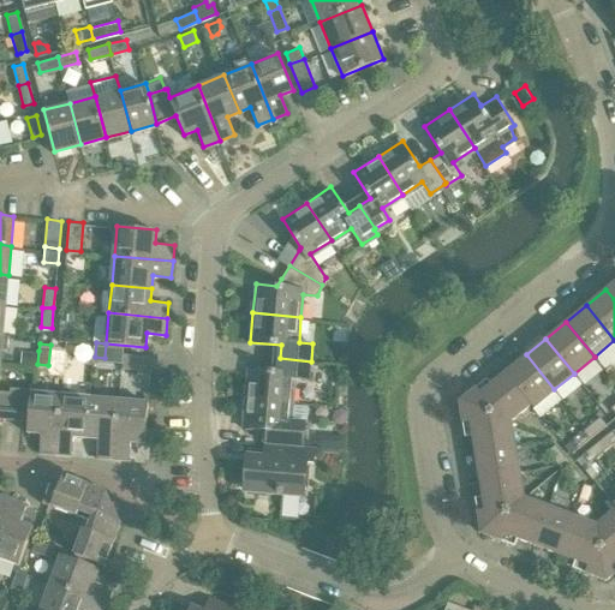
[(51,345),(48,359),(64,362),(65,347),(51,345)]
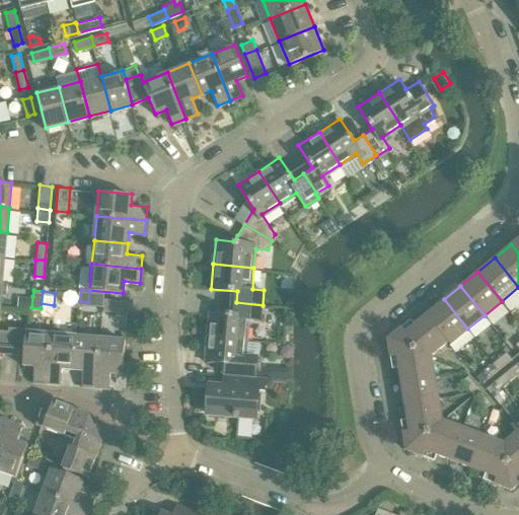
[(18,298),(17,306),(31,307),(32,296),(21,295),(18,298)]
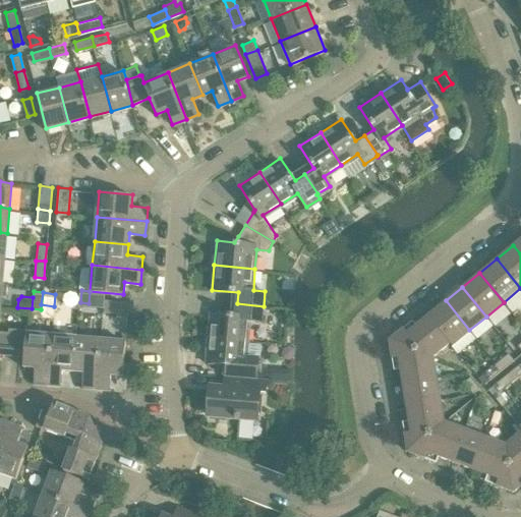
[(128,312),(129,301),(105,298),(103,310),(128,312)]
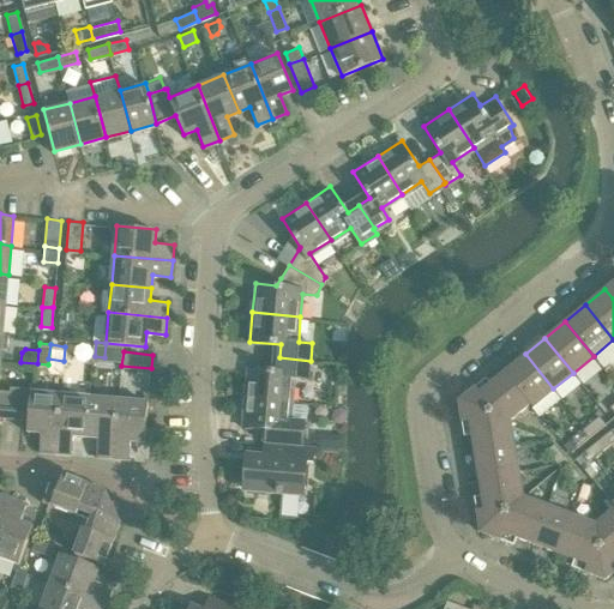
[(533,406),(553,389),(525,354),(504,372),(530,402),(533,406)]
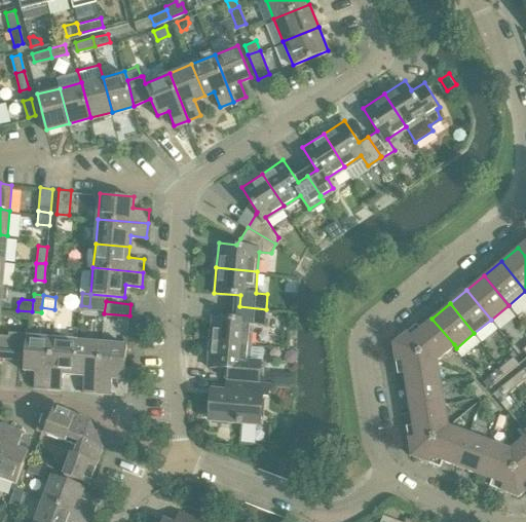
[(212,315),(210,340),(251,344),(253,324),(265,325),(266,309),(239,306),(238,318),(212,315)]
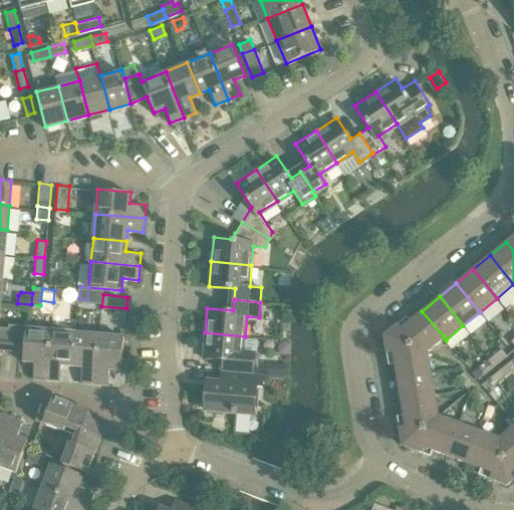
[(0,302),(0,301),(0,347),(19,350),(19,347),(24,348),(26,326),(27,324),(8,322),(8,326),(0,325),(0,302)]
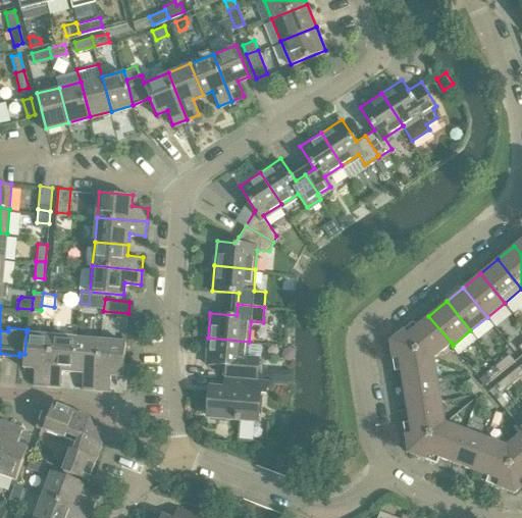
[(451,342),(428,316),(413,328),(409,324),(389,340),(394,363),(400,362),(404,383),(411,425),(404,426),(408,451),(431,460),(433,454),(493,476),(490,482),(514,490),(521,483),(521,431),(507,445),(445,421),(433,356),(451,342)]
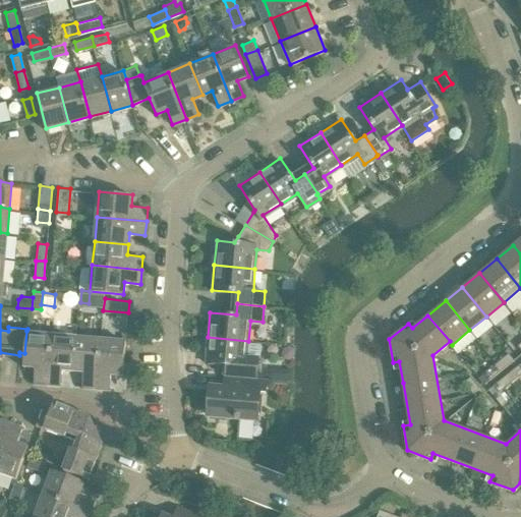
[(52,334),(26,331),(24,353),(22,365),(36,366),(34,382),(47,384),(52,334)]
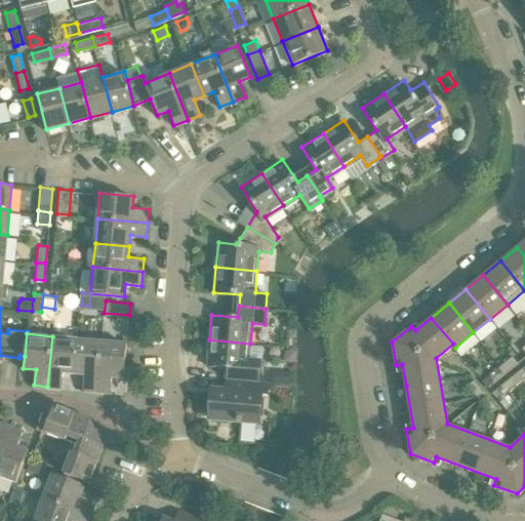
[(74,372),(77,338),(52,336),(47,387),(61,388),(63,371),(74,372)]
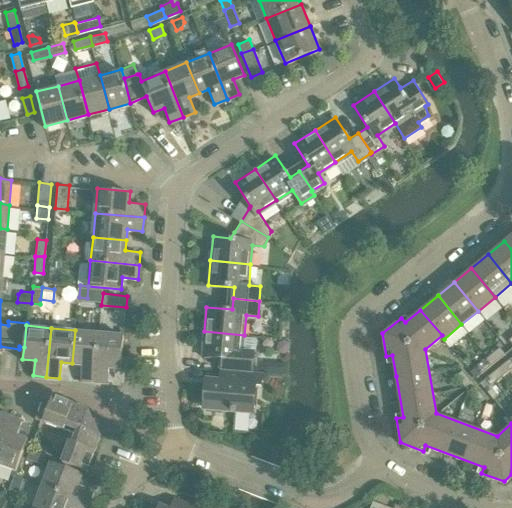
[(94,381),(98,332),(75,330),(72,363),(82,364),(80,380),(94,381)]
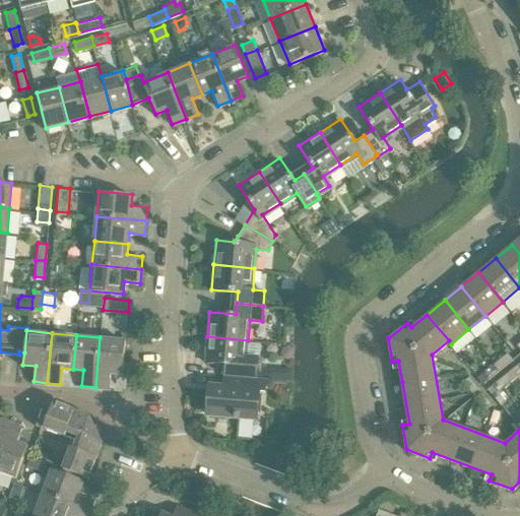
[(207,336),(205,362),(232,364),(231,375),(257,378),(259,355),(247,353),(248,340),(207,336)]
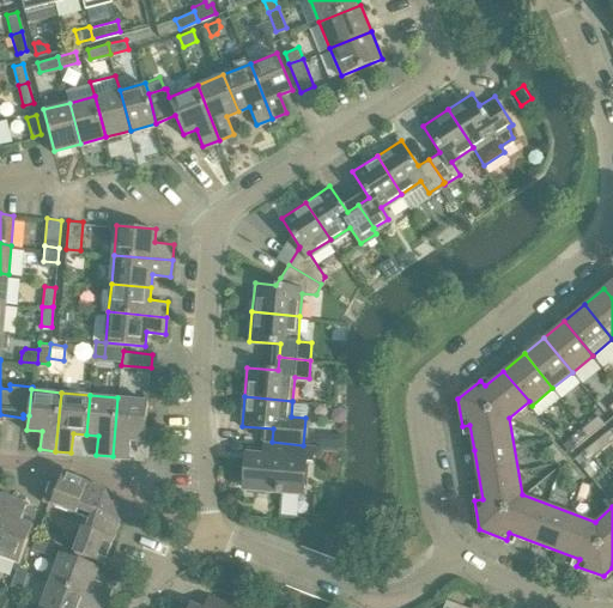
[(144,441),(147,400),(117,397),(113,456),(128,457),(131,439),(144,441)]
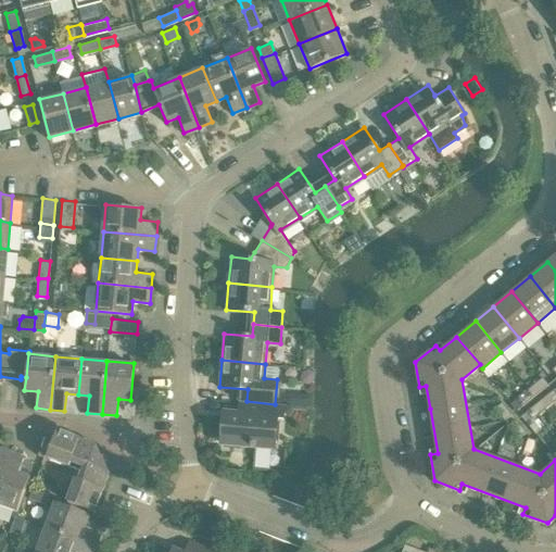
[(534,393),(547,383),(542,376),(529,387),(534,393)]
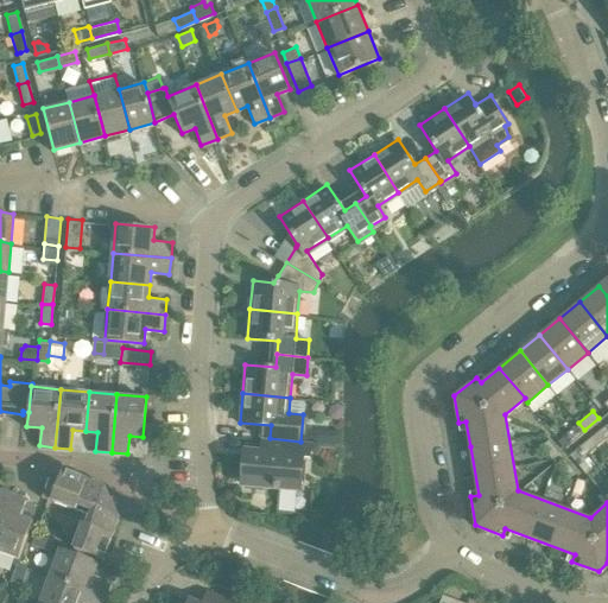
[(570,442),(584,430),(578,423),(564,433),(570,442)]
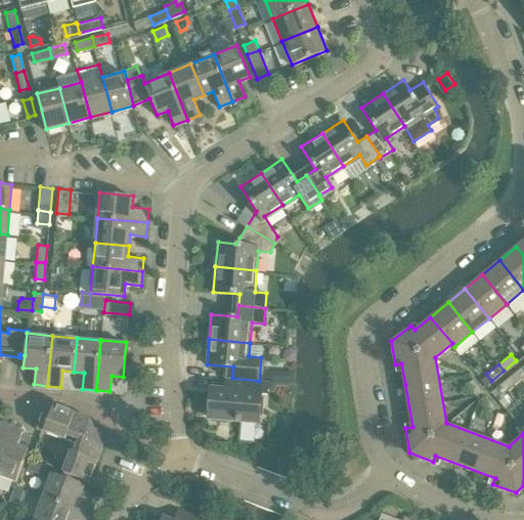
[(514,383),(523,374),(523,370),(521,365),(509,376),(514,383)]
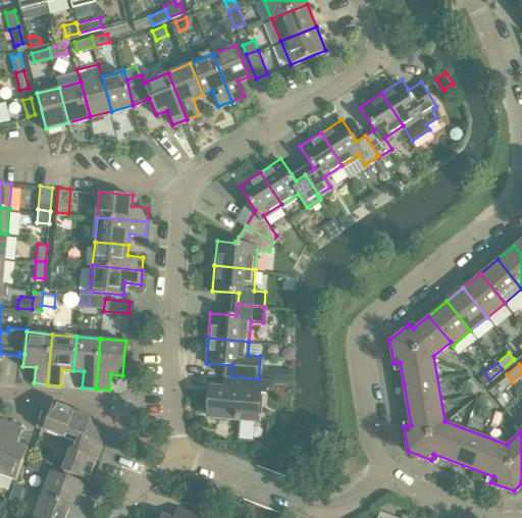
[(500,392),(512,381),(507,374),(494,384),(500,392)]
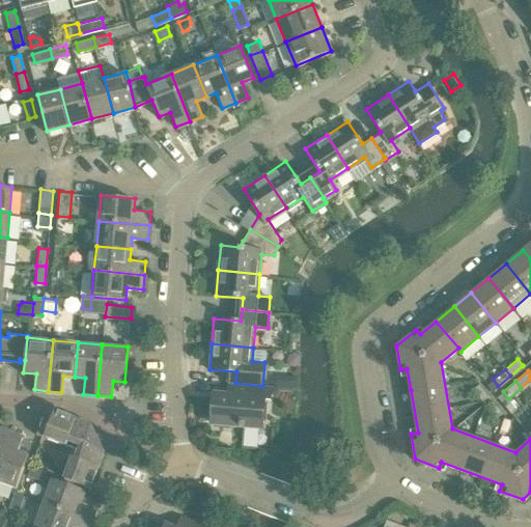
[(269,400),(270,387),(230,383),(229,395),(217,393),(214,422),(260,427),(263,399),(269,400)]
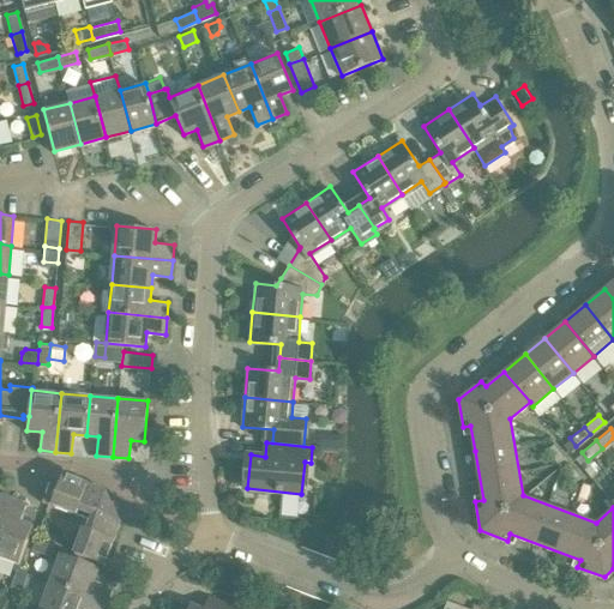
[(557,462),(565,456),(554,442),(546,448),(557,462)]
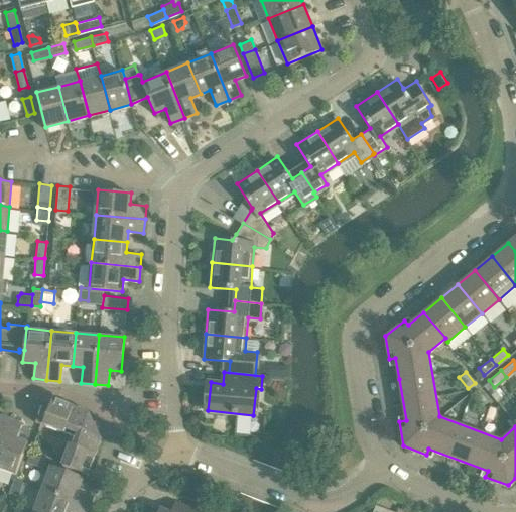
[(482,404),(488,399),(479,388),(473,394),(482,404)]
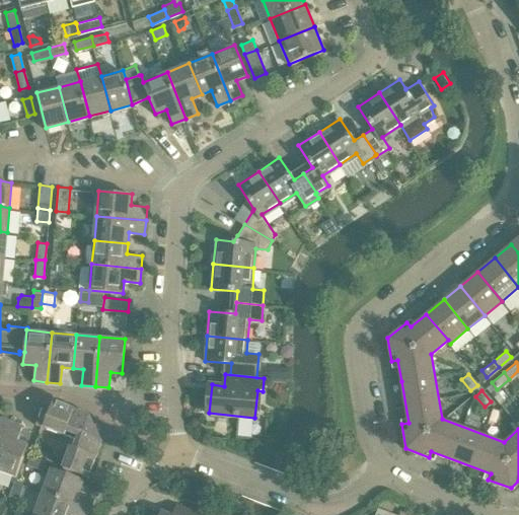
[(88,415),(53,401),(50,410),(42,406),(35,424),(74,438),(63,467),(88,476),(101,441),(88,415)]
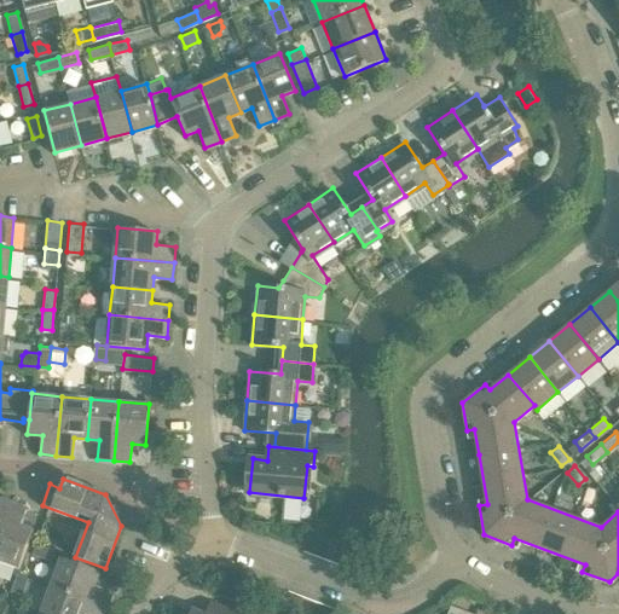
[(0,527),(10,500),(0,496),(0,527)]
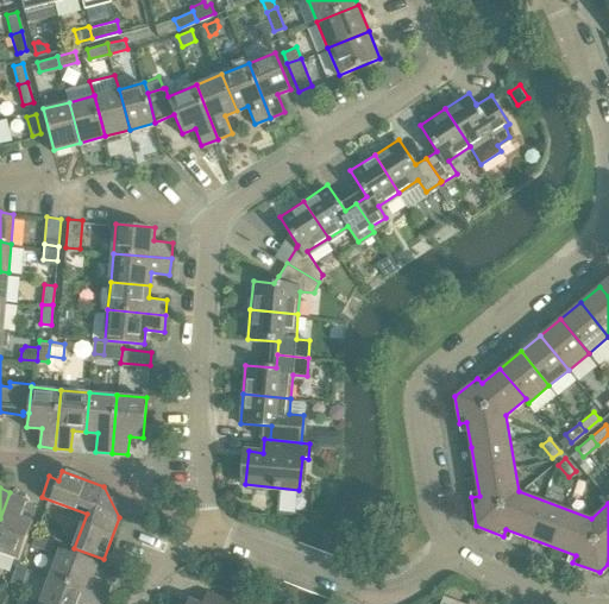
[(0,551),(18,558),(32,521),(19,516),(26,498),(10,492),(0,518),(0,551)]
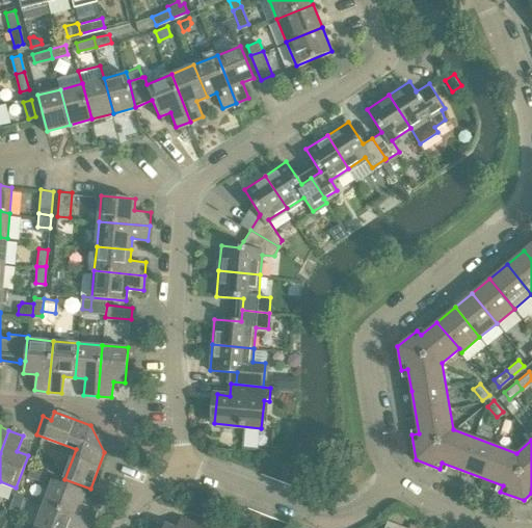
[(27,474),(43,480),(46,471),(31,465),(27,474)]
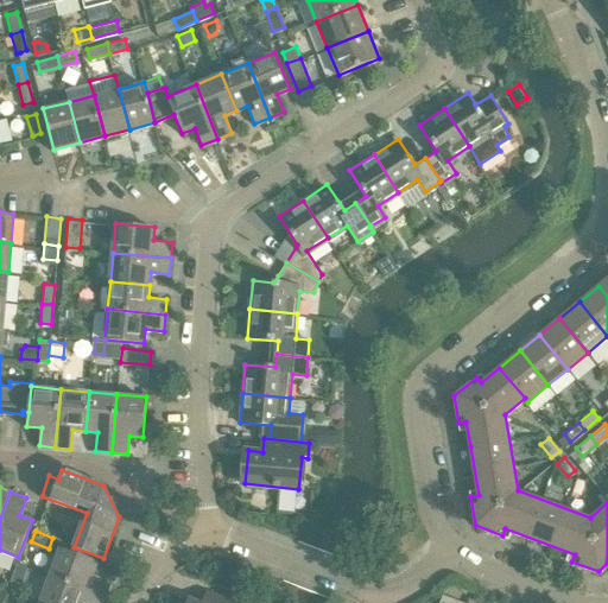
[(50,575),(105,595),(111,579),(93,573),(97,560),(61,546),(50,575)]
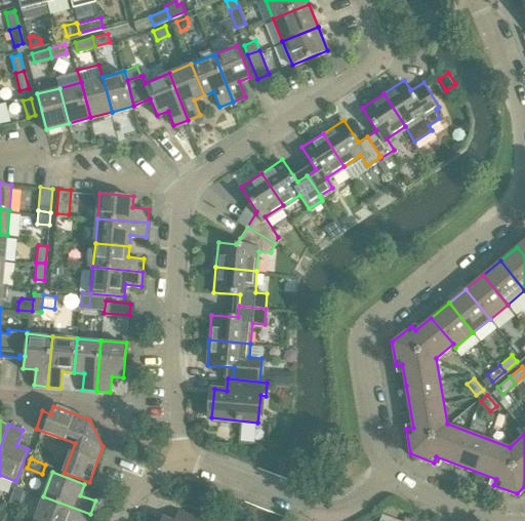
[(14,486),(9,499),(18,503),(24,490),(14,486)]
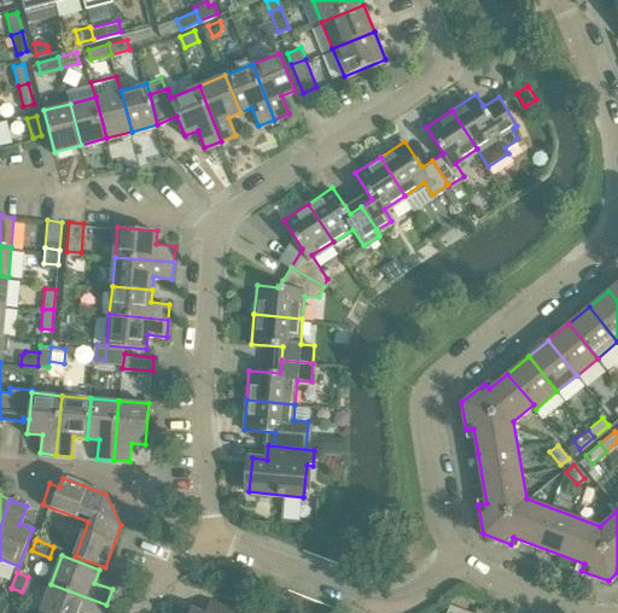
[(34,605),(33,609),(42,612),(103,612),(106,605),(51,584),(42,607),(34,605)]
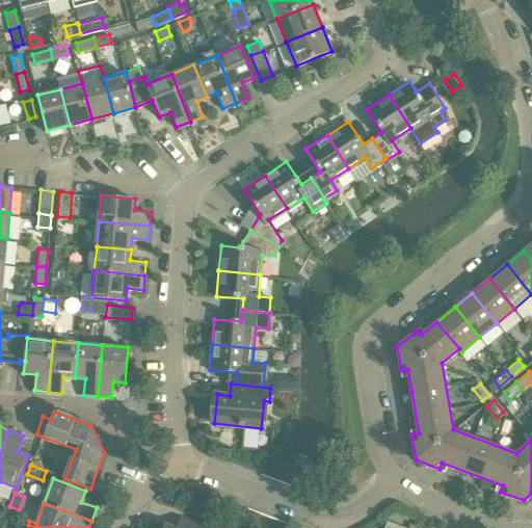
[(213,527),(180,516),(176,527),(164,524),(162,527),(213,527)]
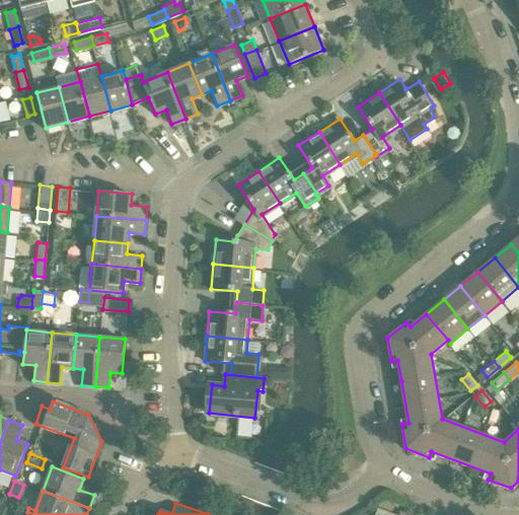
[(223,514),(234,514),(237,510),(225,506),(222,514),(223,514)]
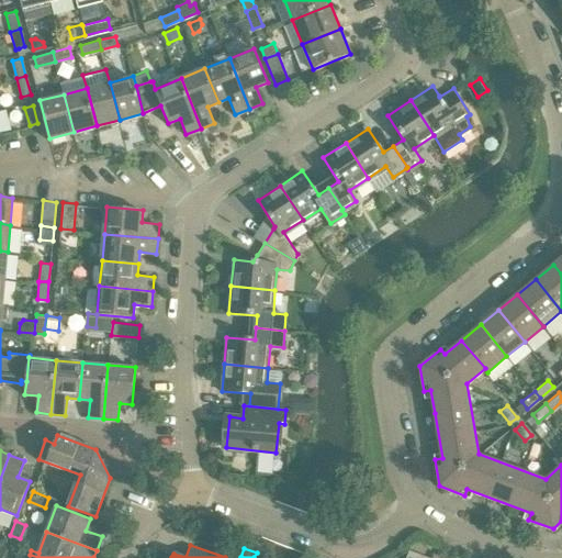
[(433,557),(408,548),(405,557),(433,557)]
